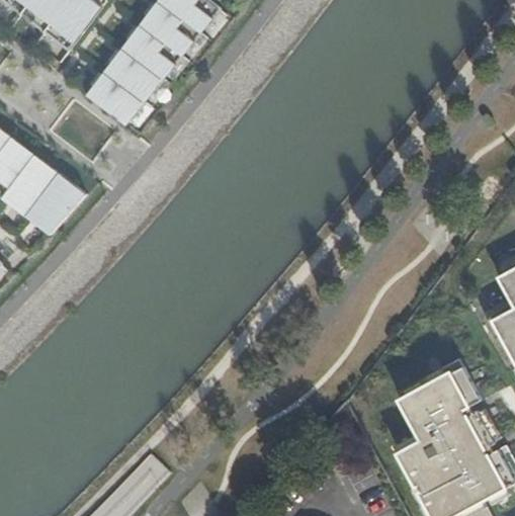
[(3,0),(69,50),(101,6),(93,0),(3,0)]
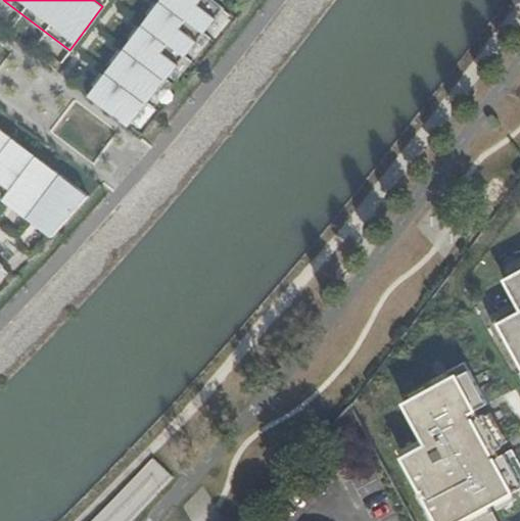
[(158,0),(86,94),(127,126),(223,8),(213,0),(158,0)]
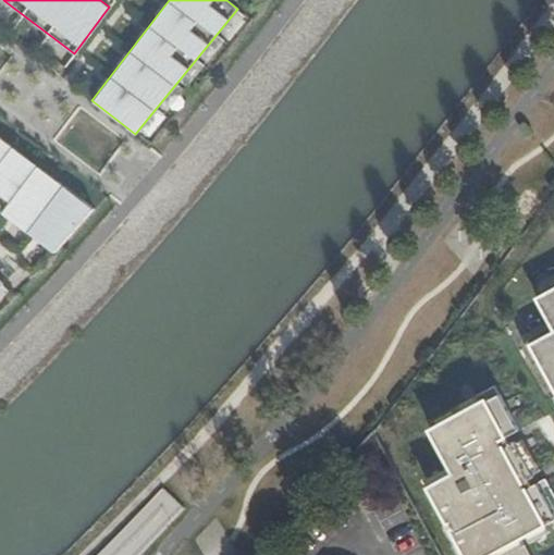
[(0,210),(54,251),(93,209),(0,137),(0,210)]
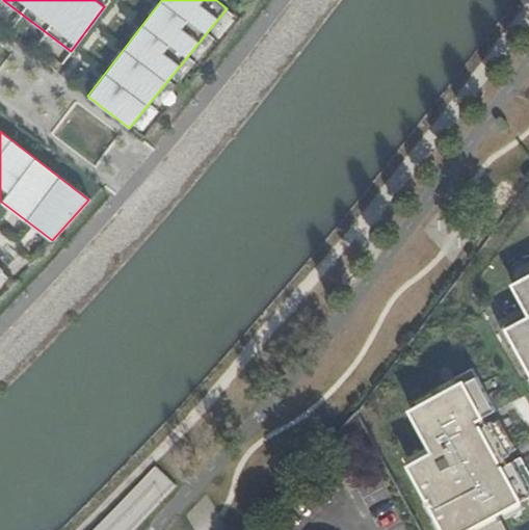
[(528,274),(509,285),(528,322),(504,335),(528,381),(528,274)]
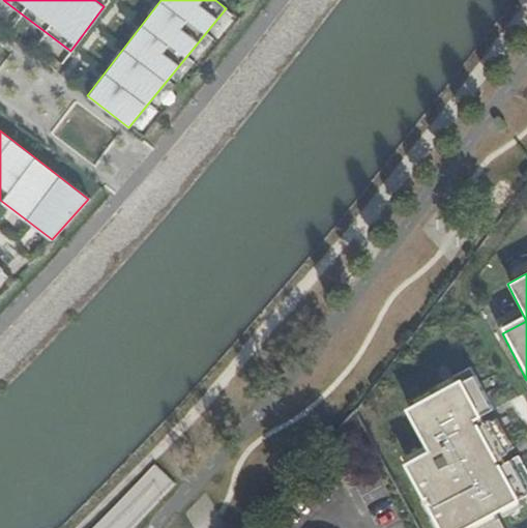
[(492,406),(469,364),(437,382),(440,389),(409,406),(432,449),(407,463),(442,527),(456,527),(477,517),(482,527),(498,527),(489,509),(526,489),(526,472),(517,452),(509,457),(485,410),(492,406)]
